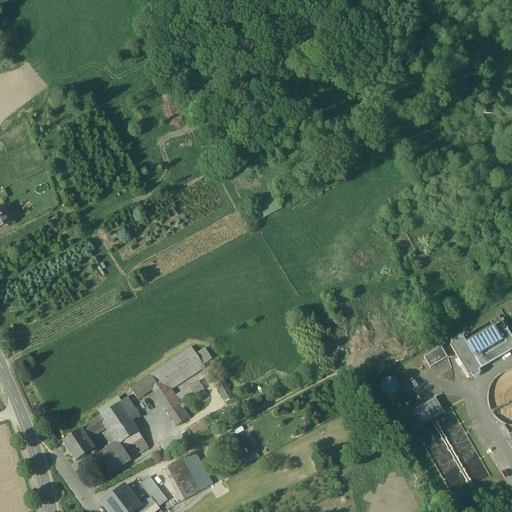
[(3,206),(0,207),(0,228),(8,225),(4,216),(7,215),(3,206)]
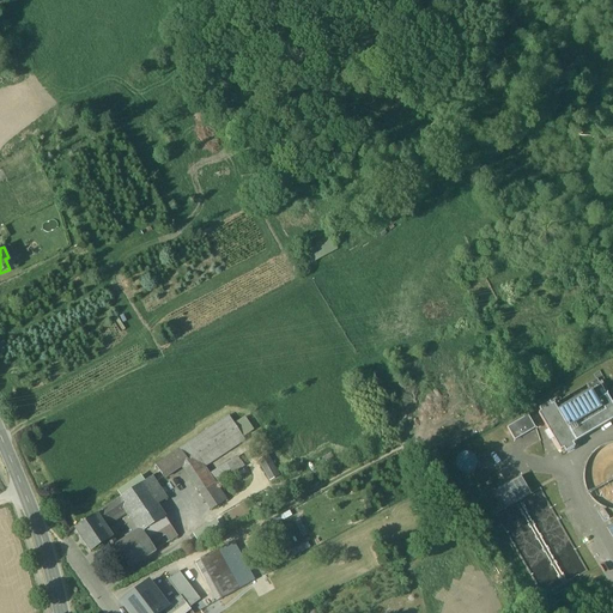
[(604,380),(600,371),(593,375),(596,380),(600,384),(605,382),(604,380)]
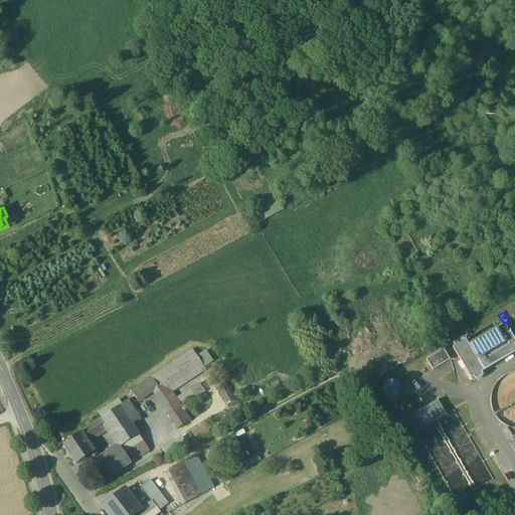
[(501,319),(465,340),(484,371),(514,352),(514,341),(510,333),(509,333),(504,323),(501,319)]
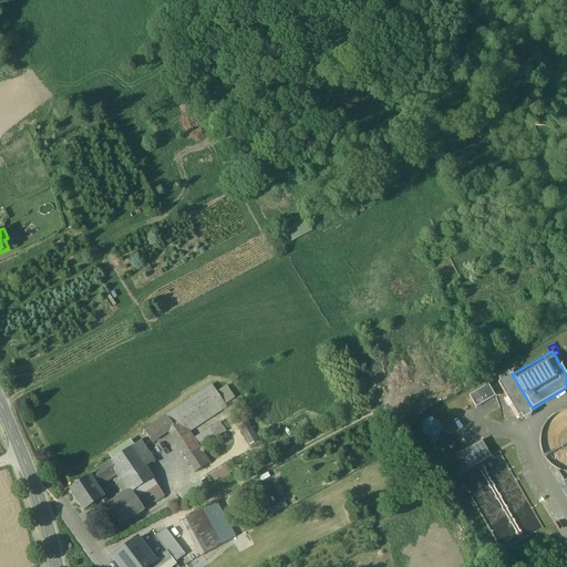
[(533,409),(512,374),(508,377),(506,374),(501,378),(502,380),(498,383),(518,418),(522,415),(523,419),(532,414),(529,411),(533,409)]
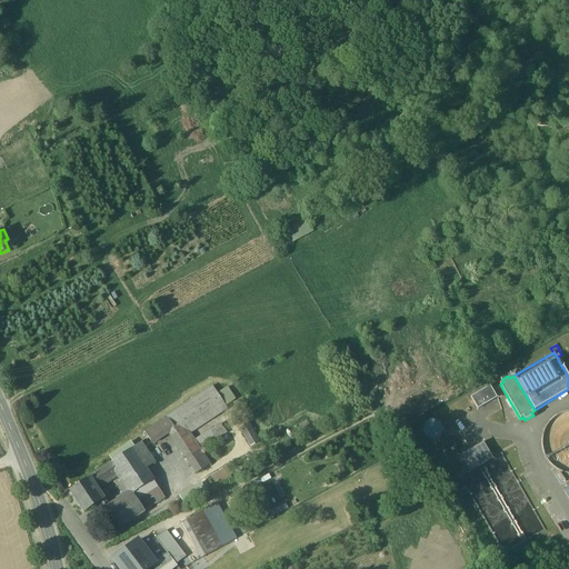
[(490,386),(470,397),(477,409),(497,398),(490,386)]
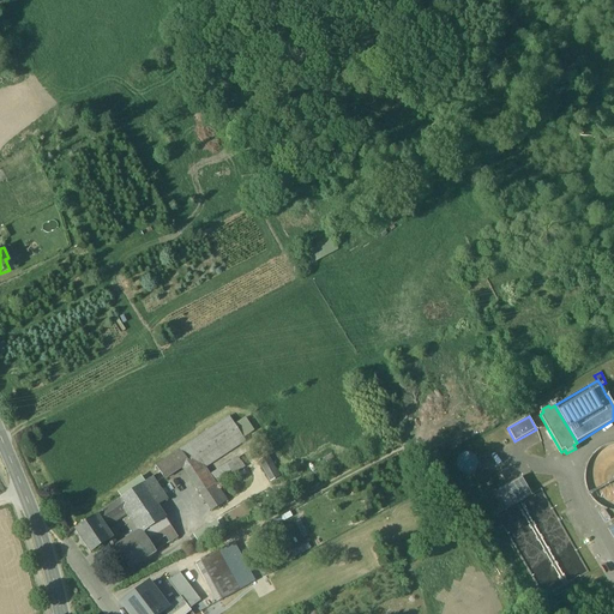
[(229,417),(188,445),(204,468),(245,440),(229,417)]
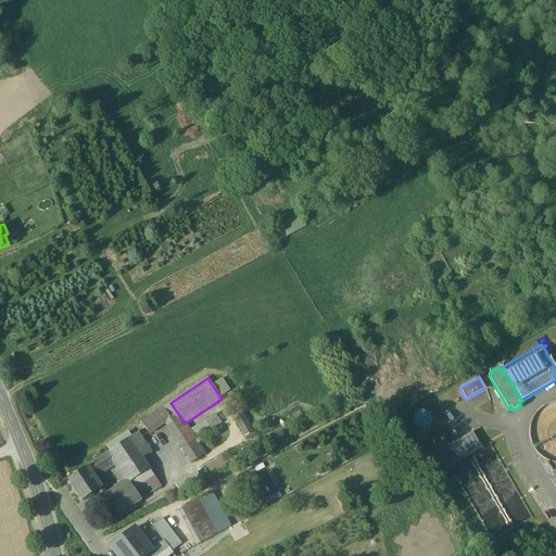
[(171,403),(155,413),(163,425),(190,465),(205,455),(185,424),(171,403)]
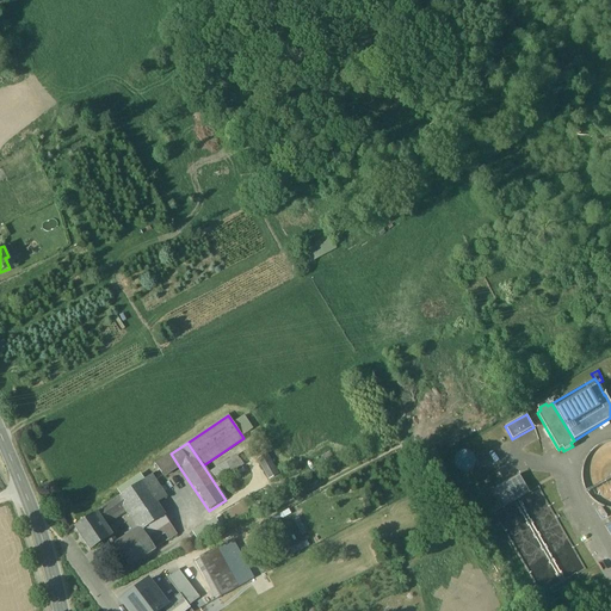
[(171,454),(155,464),(164,477),(179,467),(171,454)]
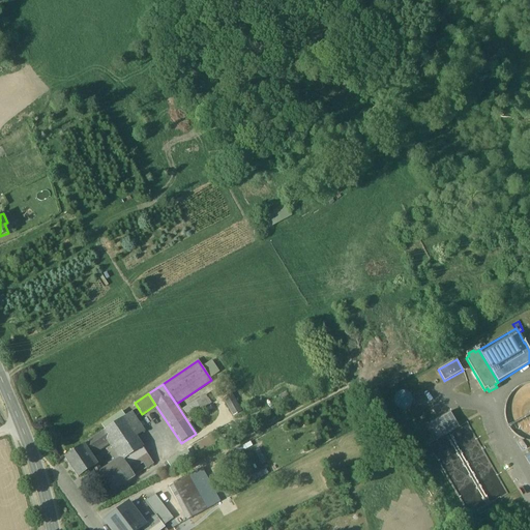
[(411,405),(412,402),(411,399),(409,395),(406,393),(403,393),(400,394),(396,395),(395,399),(394,402),(395,405),(396,408),(400,410),(403,410),(406,410),(409,408),(411,405)]
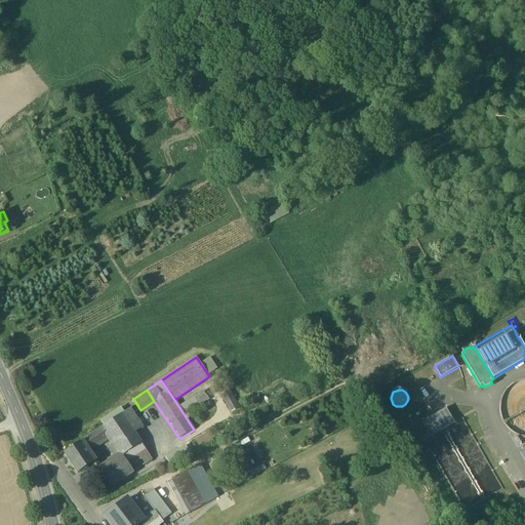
[(237,407),(229,392),(223,396),(231,410),(237,407)]
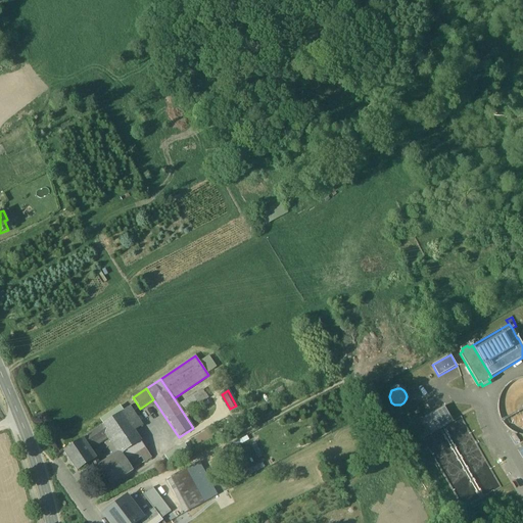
[(120,407),(100,420),(103,425),(121,413),(123,412),(120,407)]
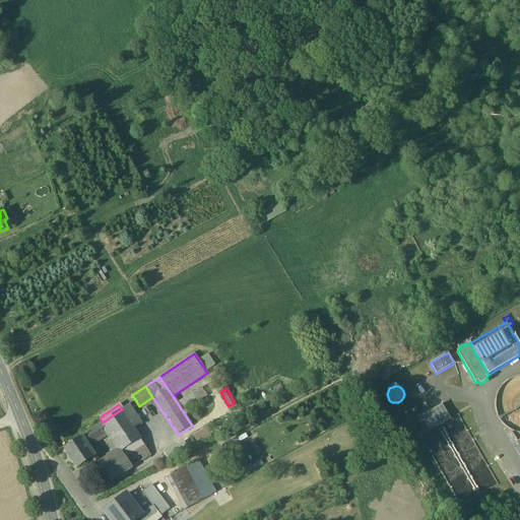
[(442,404),(419,416),(429,432),(450,419),(442,404)]
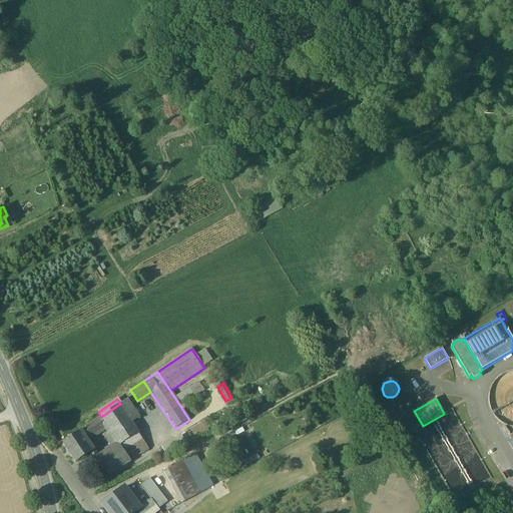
[(120,404),(118,405),(122,411),(130,406),(126,400),(120,404)]
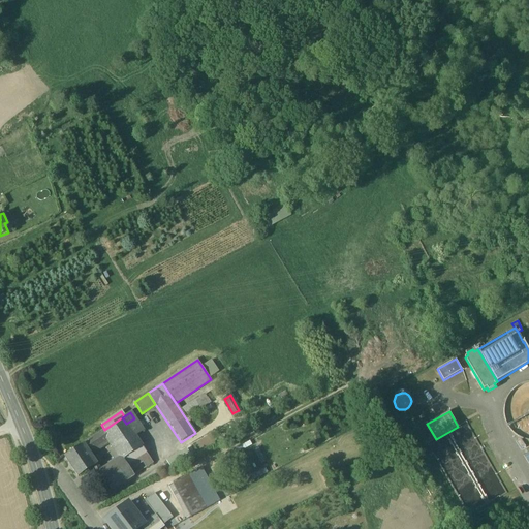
[(104,430),(103,431),(109,439),(111,442),(122,459),(142,446),(134,436),(126,424),(122,417),(104,430)]
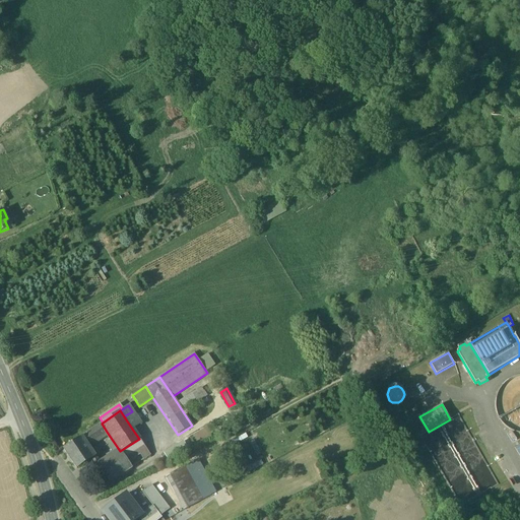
[(132,411),(124,416),(132,429),(140,424),(132,411)]
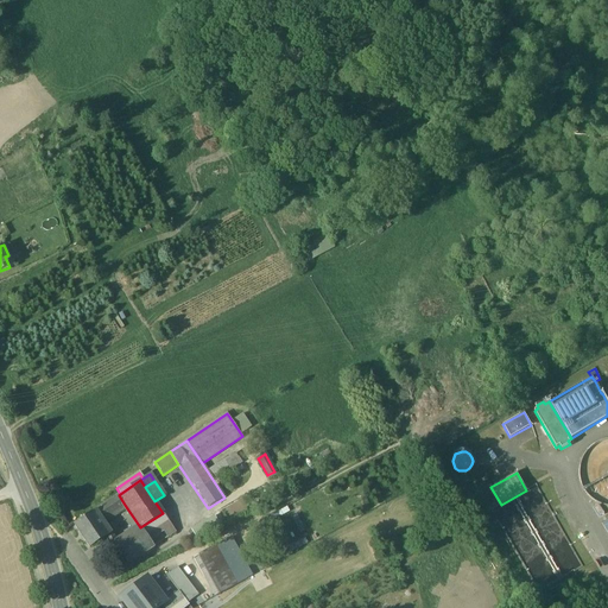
[(118,495),(111,500),(118,511),(122,507),(125,505),(119,495),(118,495)]
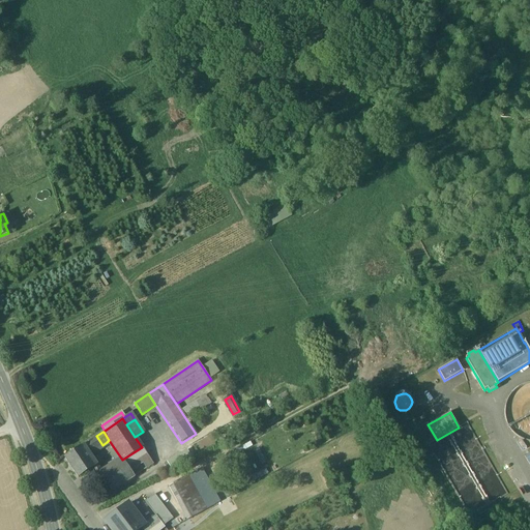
[(96,436),(88,442),(94,450),(102,445),(96,436)]
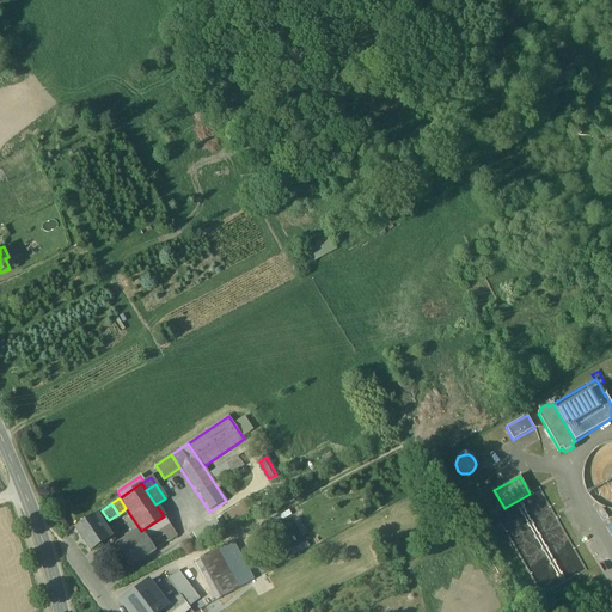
[(109,520),(102,510),(93,515),(101,526),(109,520)]
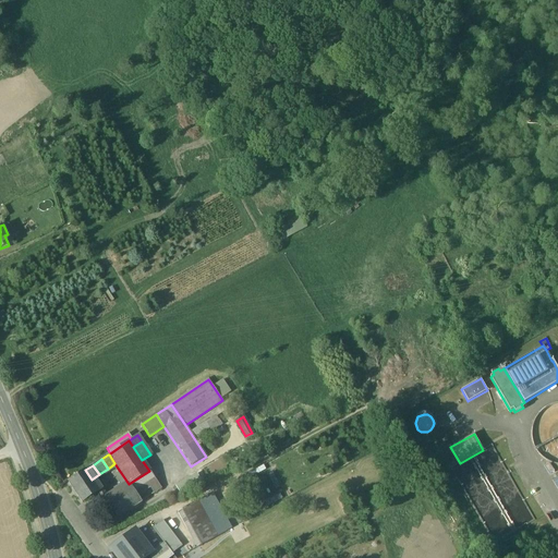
[(85,470),(67,482),(82,504),(99,492),(92,480),(85,470)]
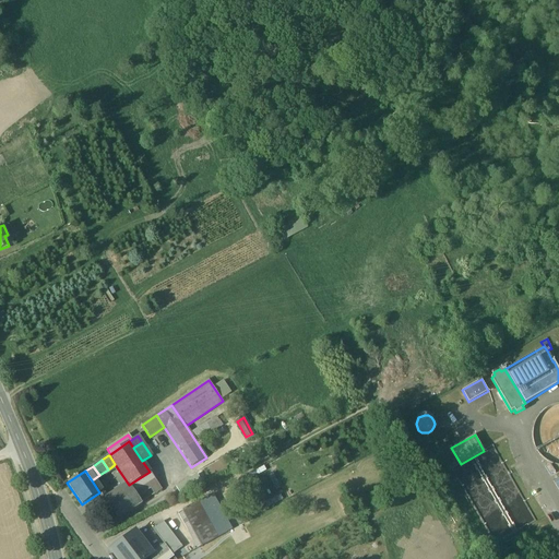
[(150,472),(129,485),(141,502),(161,489),(150,472)]
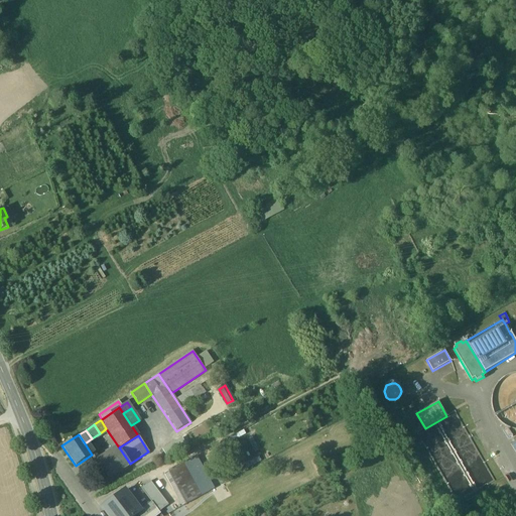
[(187,448),(182,439),(175,442),(180,453),(187,448)]
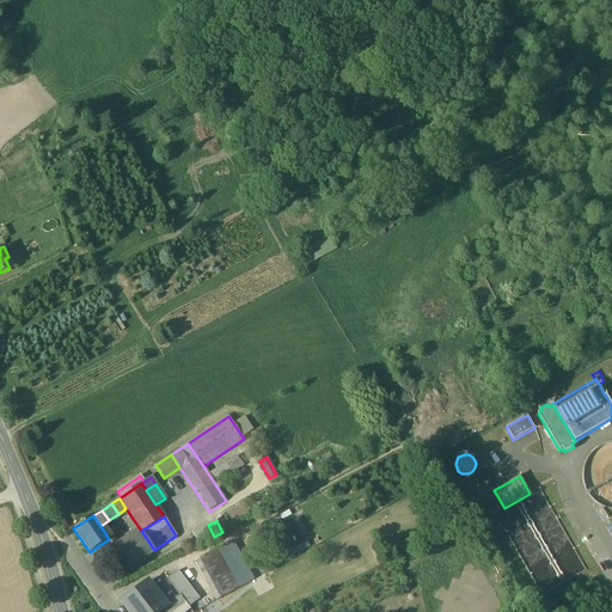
[(208,525),(193,534),(199,545),(214,537),(208,525)]
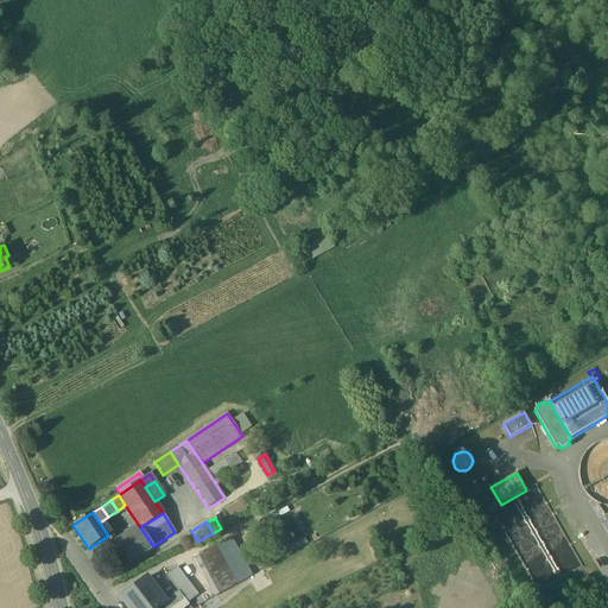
[(140,527),(114,545),(127,564),(153,546),(140,527)]
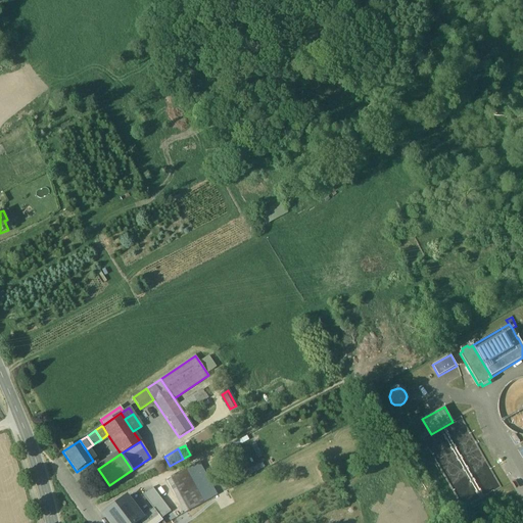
[(217,496),(197,464),(185,471),(203,504),(217,496)]
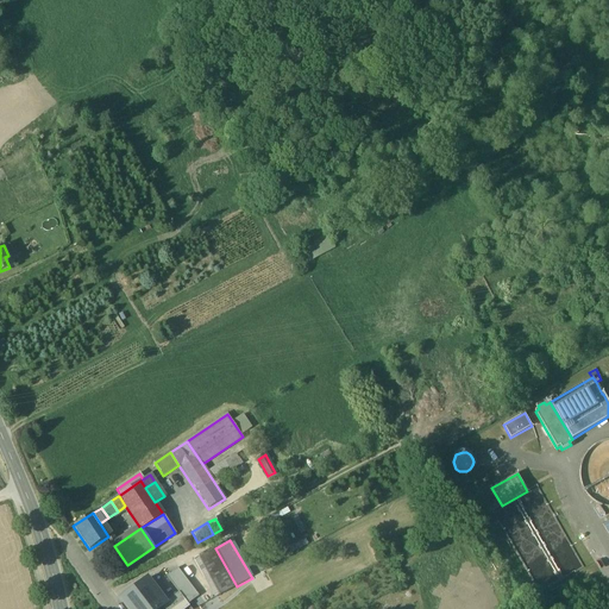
[(265,547),(255,554),(264,572),(275,566),(265,547)]
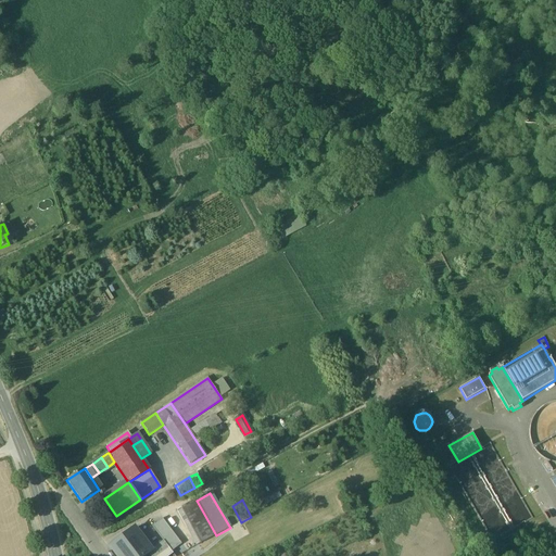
[(197,501),(177,512),(196,546),(201,544),(216,535),(197,501)]
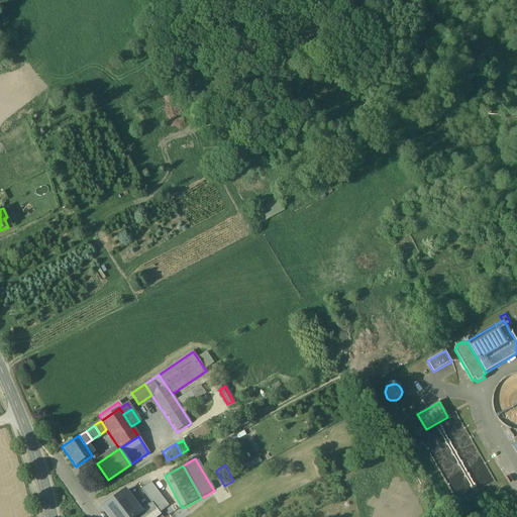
[(160,513),(169,506),(150,483),(141,490),(151,503),(157,509),(160,513)]
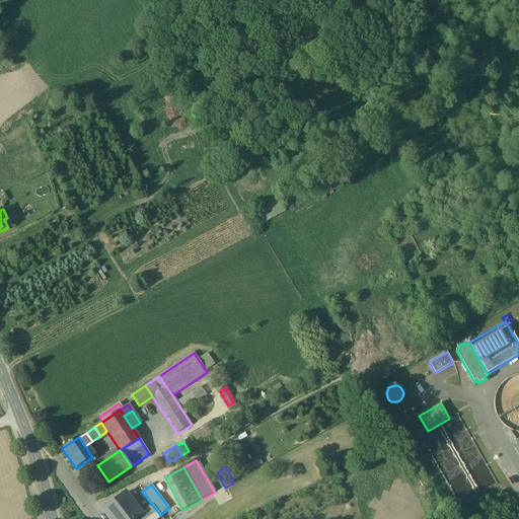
[(135,518),(138,517),(141,514),(126,494),(103,511),(108,518),(135,518)]
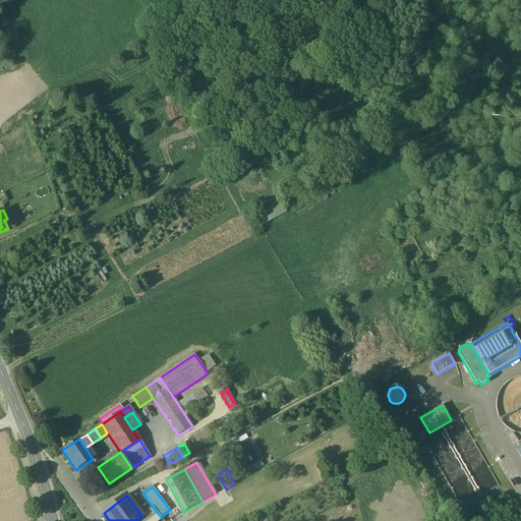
[(139,520),(147,520),(158,513),(153,507),(141,516),(138,519),(139,520)]
